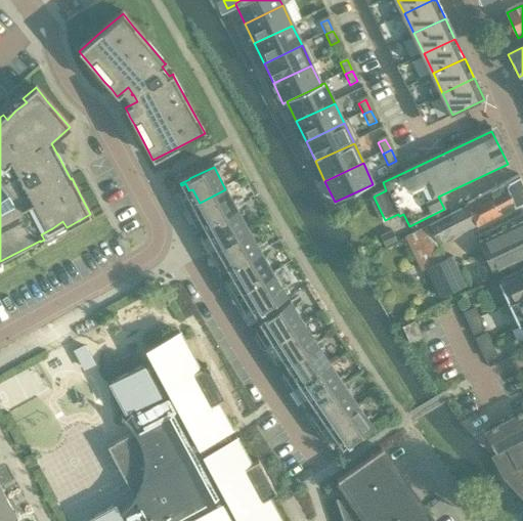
[(440,247),(522,204),(522,186),(519,177),(467,206),(468,207),(430,227),(440,247)]
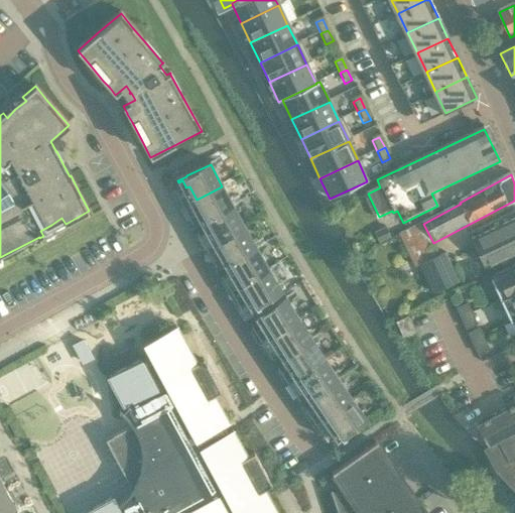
[(201,225),(233,208),(222,186),(197,200),(204,212),(201,216),(202,216),(205,222),(201,224),(201,225)]
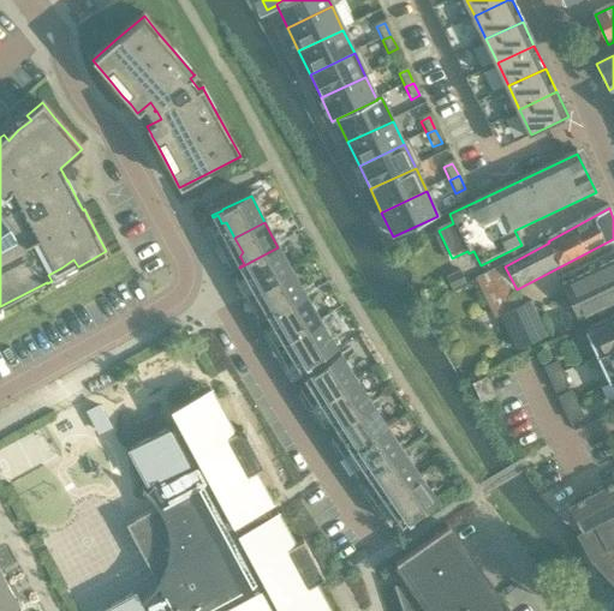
[(262,288),(292,273),(278,247),(239,268),(240,269),(245,267),(249,274),(249,275),(254,274),(262,288)]
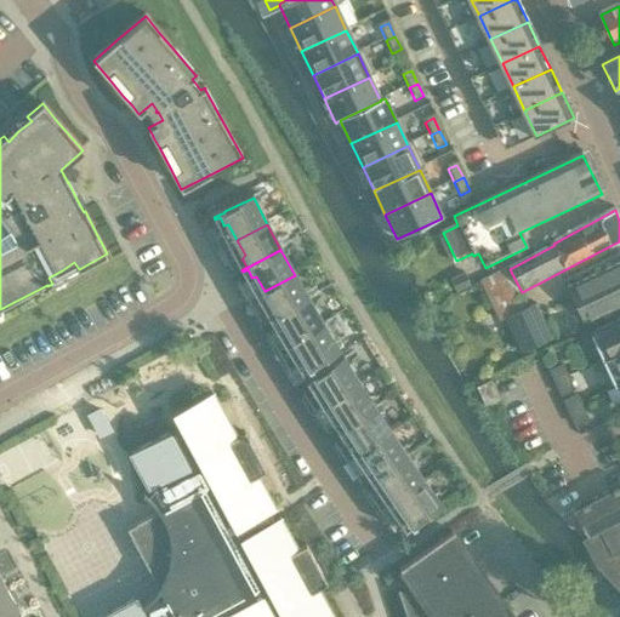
[(618,308),(619,307),(619,266),(569,291),(585,324),(618,308)]
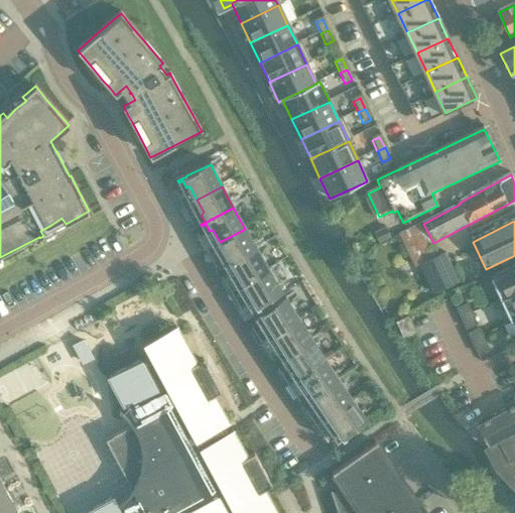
[(430,238),(425,231),(422,224),(399,236),(405,250),(430,238)]
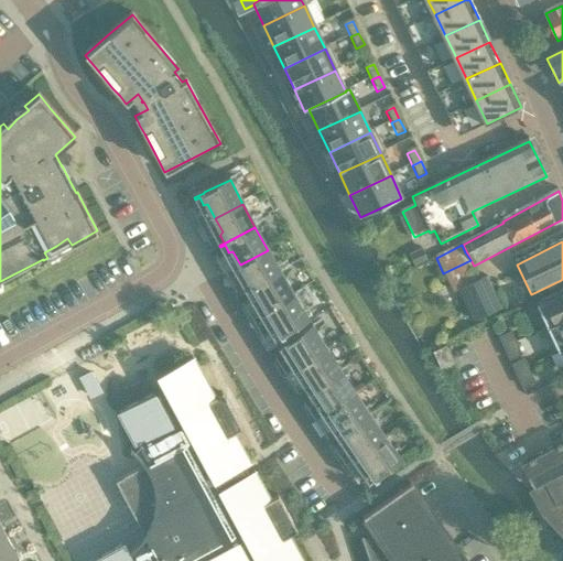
[(246,293),(280,272),(268,250),(240,265),(248,279),(246,282),(246,283),(247,283),(250,289),(246,292),(246,293)]
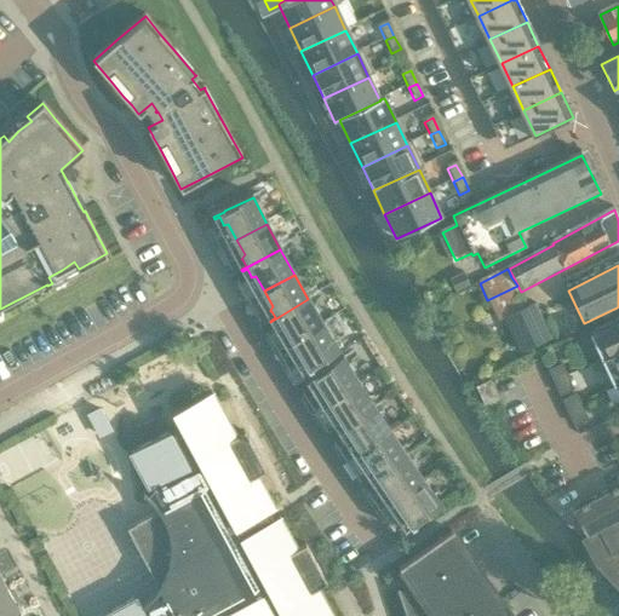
[(294,343),(324,324),(308,299),(270,322),(271,323),(276,321),(280,327),(280,328),(285,327),(294,343)]
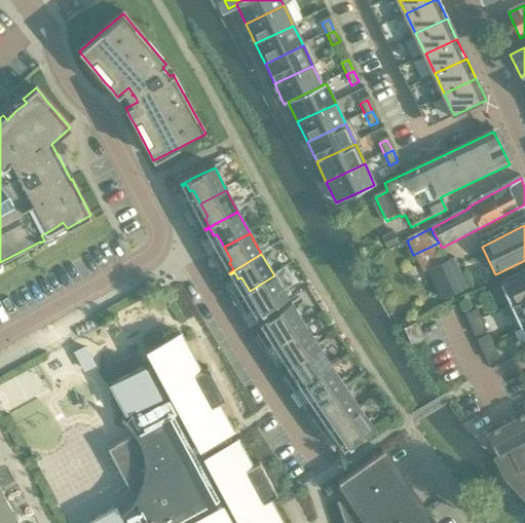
[(442,300),(467,289),(454,259),(448,262),(428,271),(442,300)]
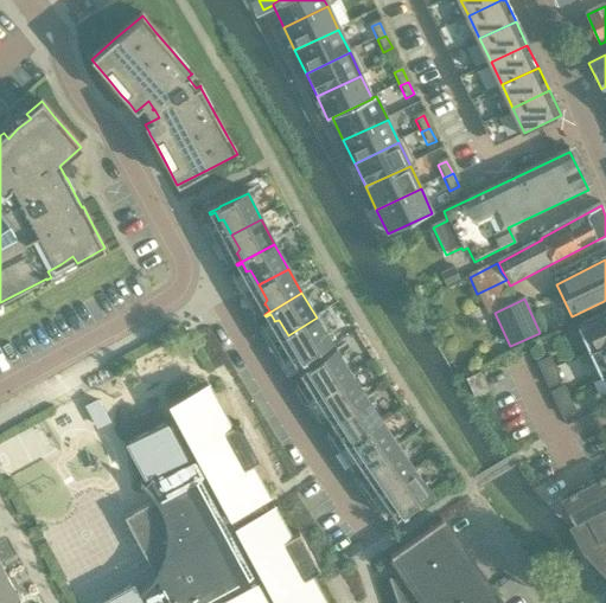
[(605,313),(578,327),(579,328),(578,328),(589,353),(605,345),(605,313)]
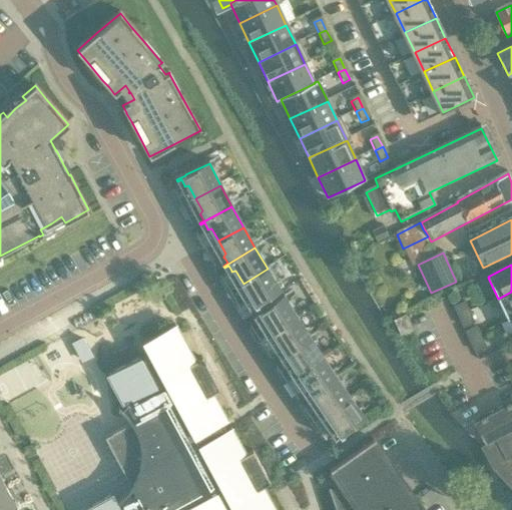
[(259,304),(281,290),(268,269),(243,284),(250,296),(247,299),(248,300),(252,305),(247,308),(248,309),(258,304),(259,304)]
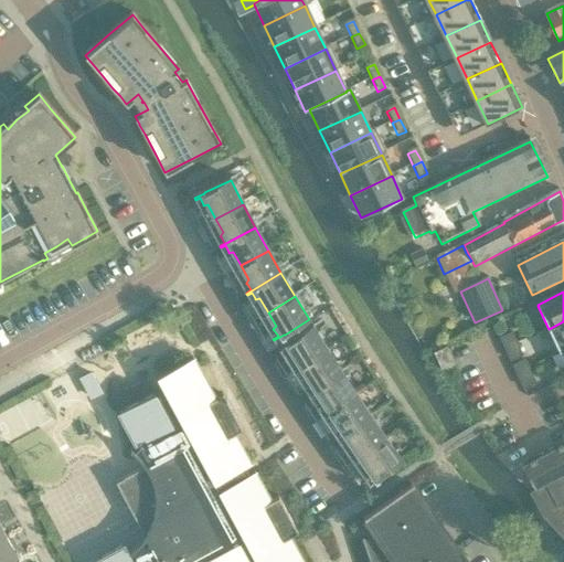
[(563,321),(549,329),(560,353),(563,351),(563,321)]
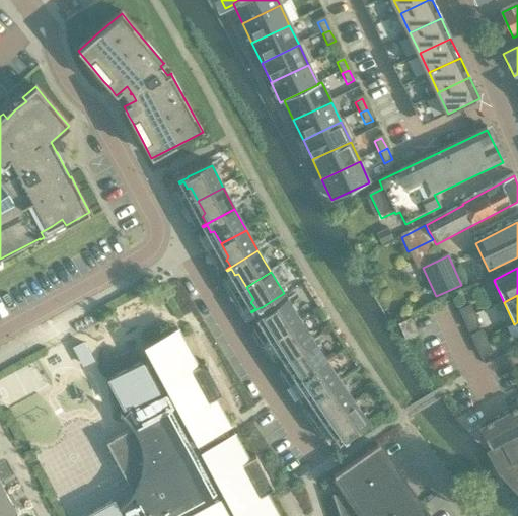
[(277,337),(301,322),(288,300),(266,314),(256,319),(257,321),(262,318),(265,324),(264,324),(264,325),(269,324),(277,337)]
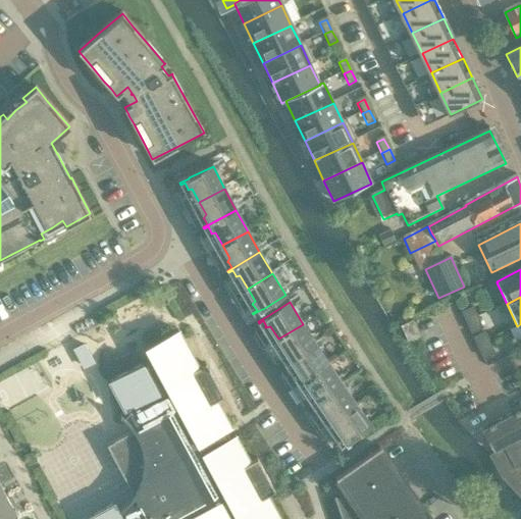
[(465,320),(476,315),(473,309),(462,314),(465,320)]
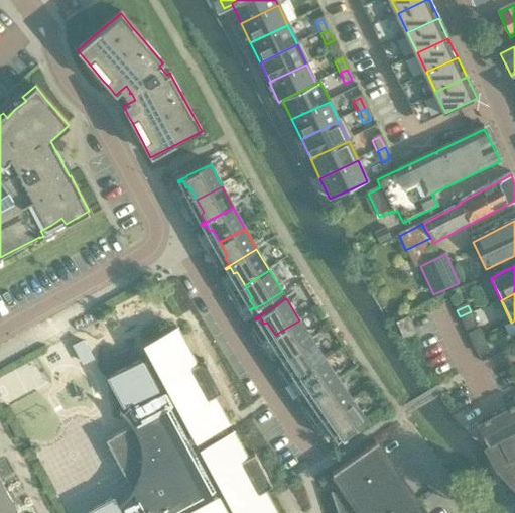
[(463,324),(474,318),(471,311),(460,316),(463,324)]
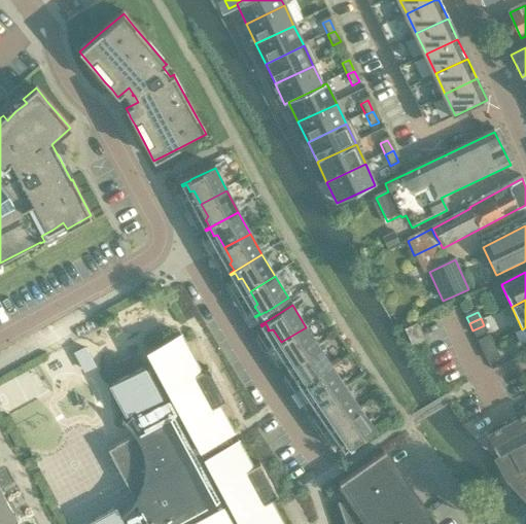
[(405,330),(412,347),(424,341),(417,325),(405,330)]
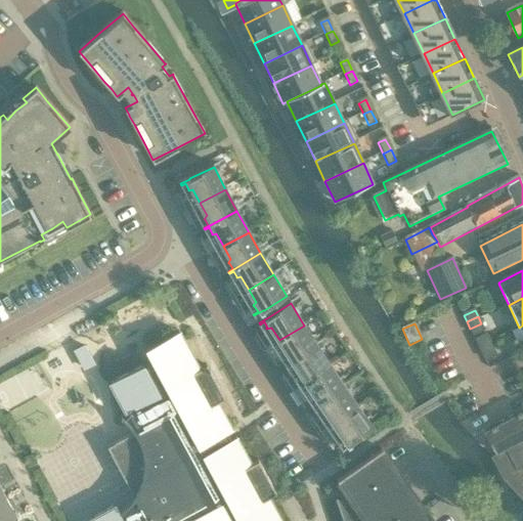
[(470,329),(474,336),(485,331),(481,323),(470,329)]
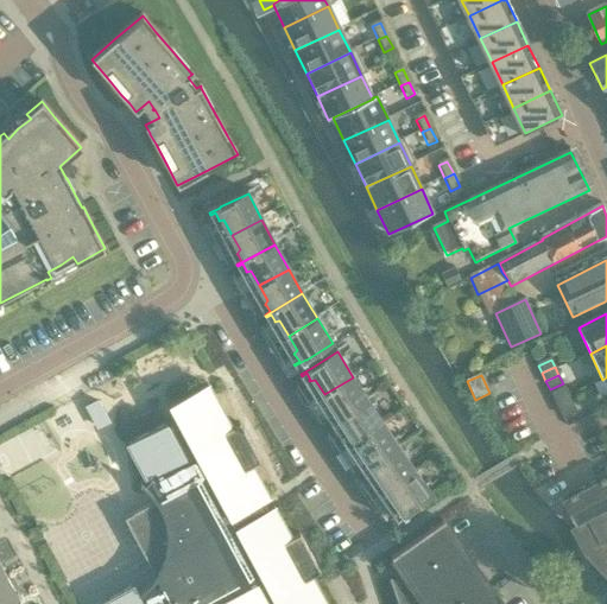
[(332,424),(367,400),(353,377),(324,394),(333,408),(330,413),(332,413),(335,419),(330,423),(332,424)]
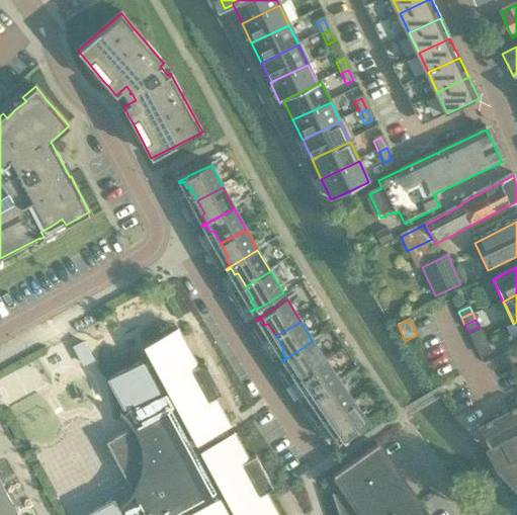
[(180,334),(178,331),(174,333),(174,332),(145,348),(152,359),(143,364),(143,363),(113,378),(110,380),(112,384),(111,385),(124,408),(125,407),(137,427),(110,441),(106,443),(108,447),(138,502),(119,512),(114,502),(91,514),(277,514),(271,502),(270,502),(265,494),(269,492),(272,489),(270,486),(271,485),(255,456),(248,460),(237,439),(235,435),(231,438),(230,437),(229,438),(224,427),(225,427),(225,426),(229,424),(227,420),(216,399),(223,396),(207,366),(206,366),(204,362),(200,365),(200,364),(196,366),(192,358),(193,357),(180,334)]
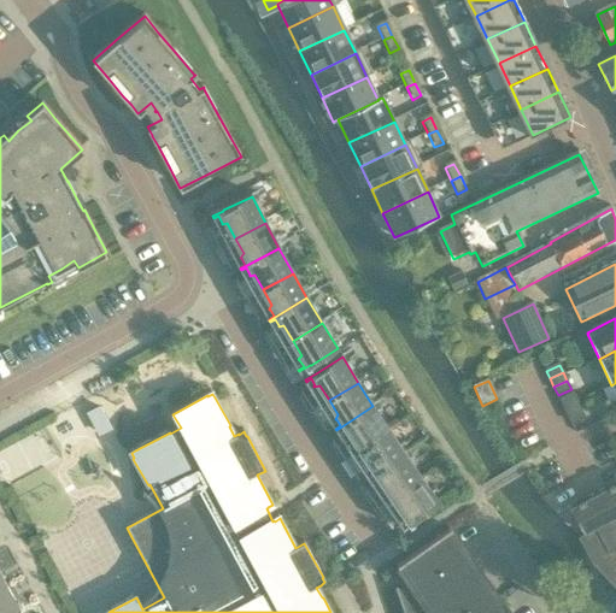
[(564,408),(578,402),(574,395),(561,401),(564,408)]
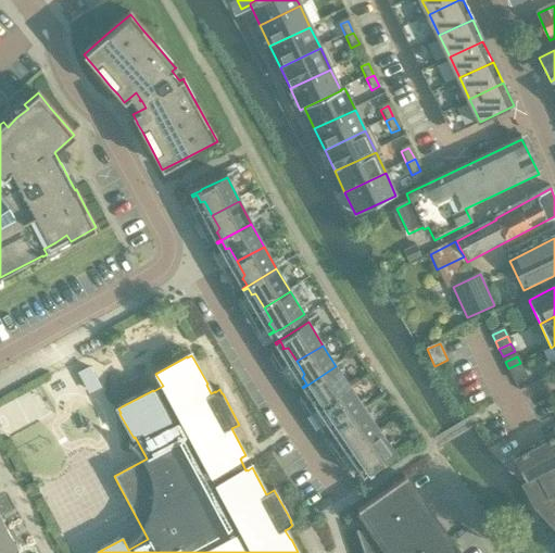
[(512,376),(524,371),(520,363),(508,368),(512,376)]
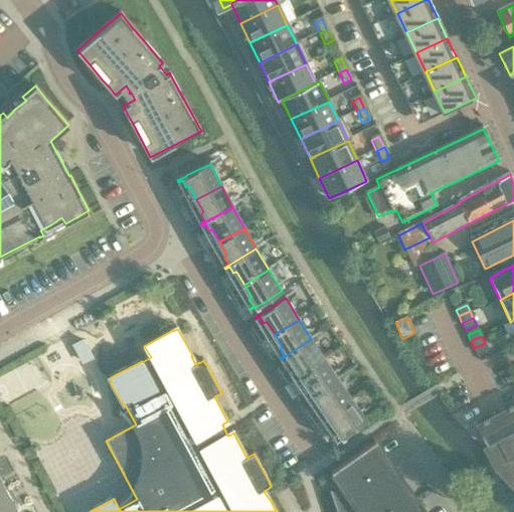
[(301,375),(325,360),(311,339),(281,359),(282,360),(286,358),(289,363),(289,364),(293,363),(301,375)]
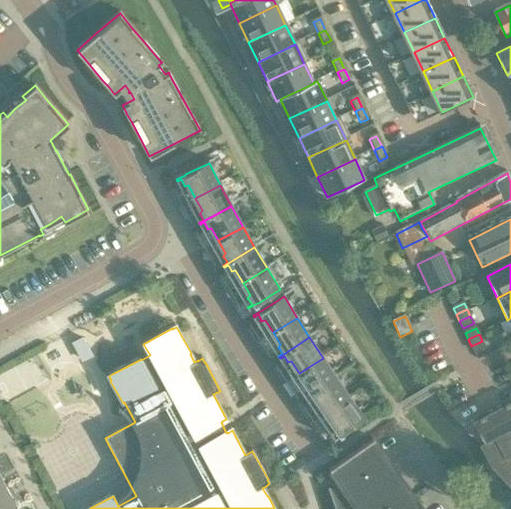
[(79,355),(88,350),(82,340),(76,343),(76,344),(74,345),(75,347),(79,355)]
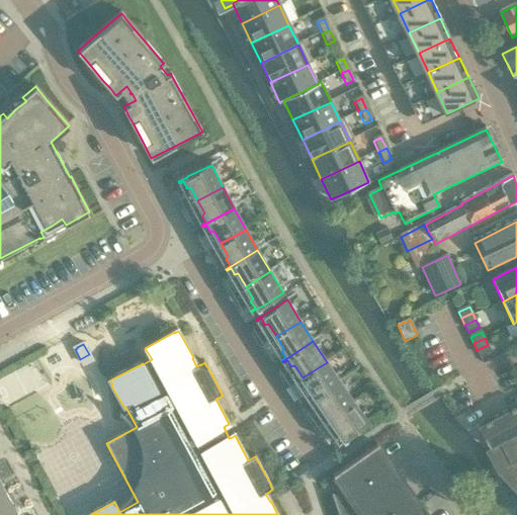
[(477,350),(481,358),(491,353),(488,345),(477,350)]
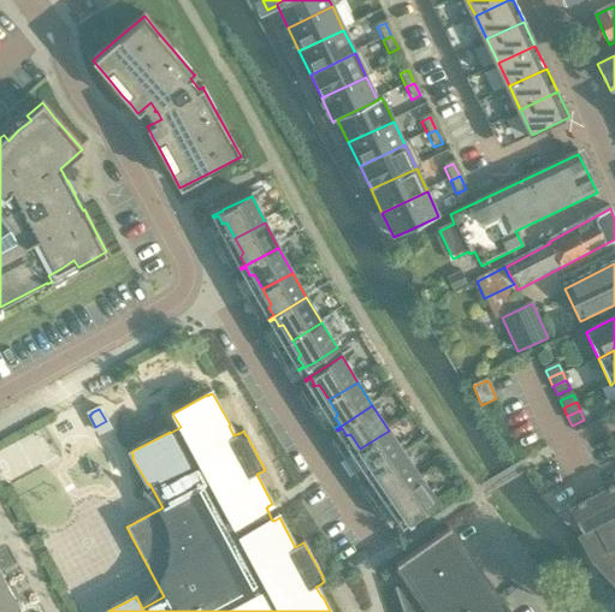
[(368,479),(404,455),(389,431),(360,449),(370,463),(366,467),(367,468),(372,474),(367,477),(368,479)]
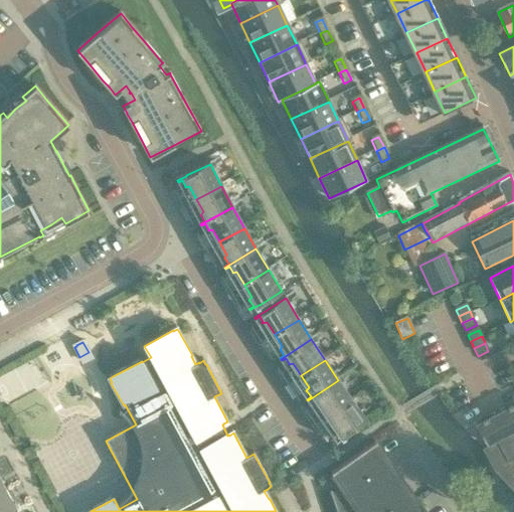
[(328,415),(351,399),(338,380),(308,400),(308,401),(312,398),(316,404),(316,405),(320,404),(328,415)]
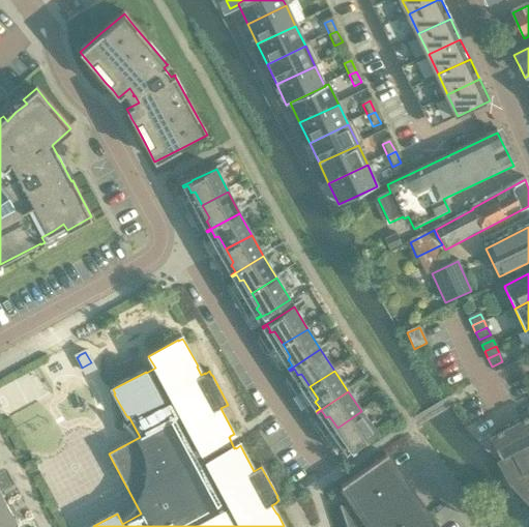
[(354,448),(377,432),(361,411),(338,428),(346,440),(344,444),(345,444),(349,449),(345,452),(346,455),(354,447),(354,448)]
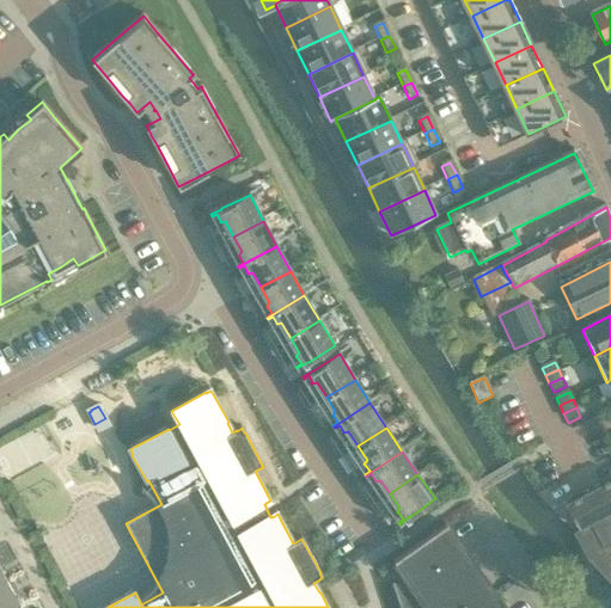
[(610,480),(592,490),(605,516),(610,513),(610,480)]
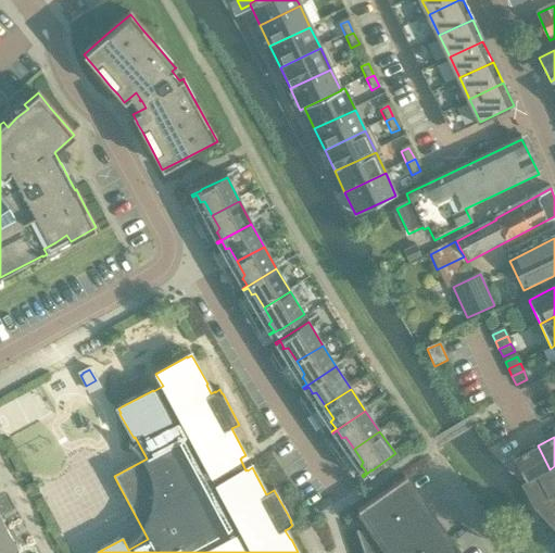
[(538,445),(515,459),(526,481),(550,469),(538,445)]
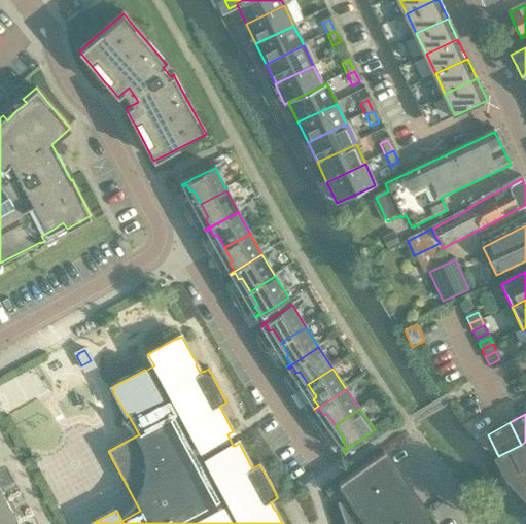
[(525,444),(523,445),(494,460),(506,483),(525,504),(525,444)]
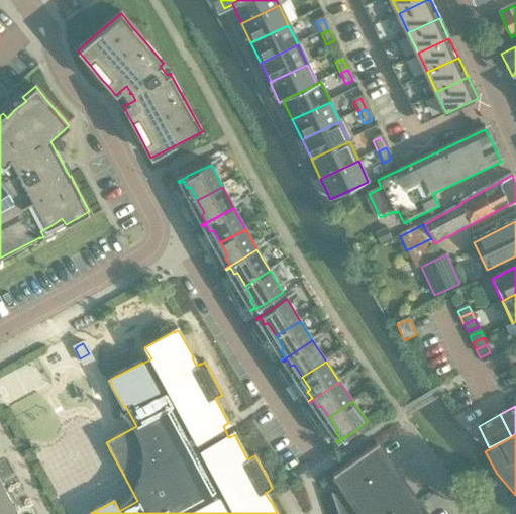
[(423,513),(411,496),(378,447),(379,446),(378,445),(333,476),(334,477),(335,477),(344,490),(333,495),(333,494),(331,494),(338,513),(423,513)]
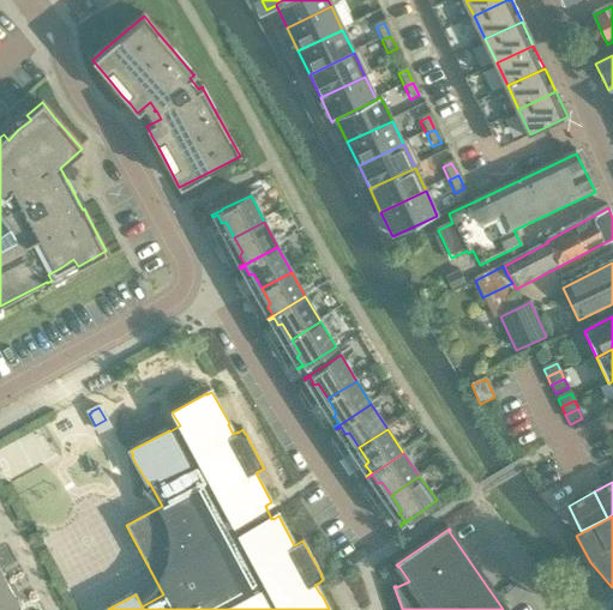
[(19,609),(6,584),(0,587),(0,609),(19,609)]
